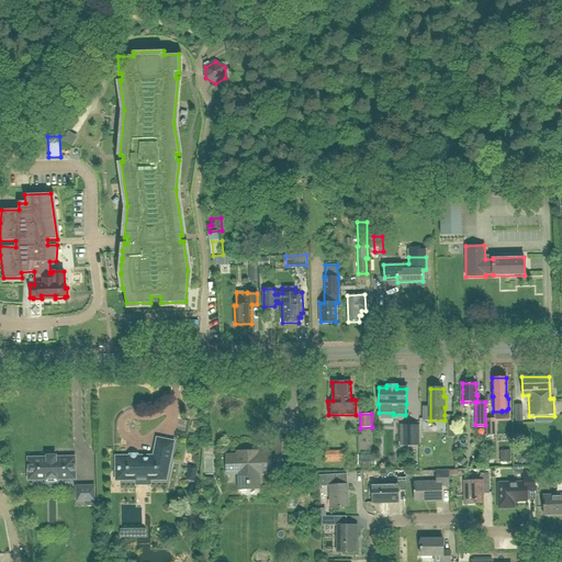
[(445,415),(445,420),(447,419),(447,437),(454,437),(454,415),(445,415)]
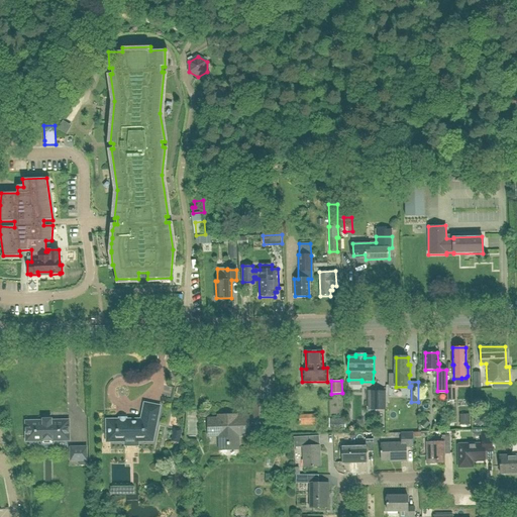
[(455,385),(447,385),(447,400),(456,400),(455,385)]
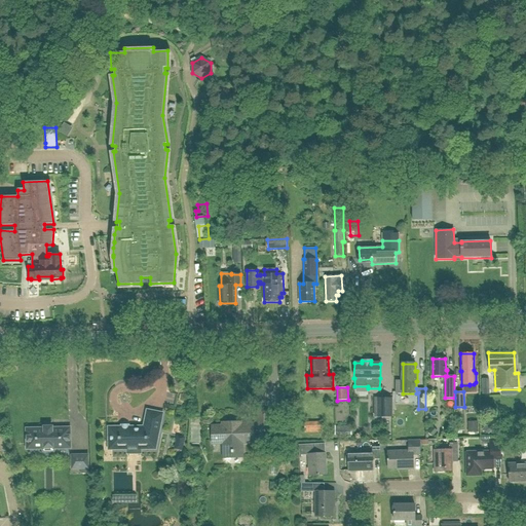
[(381,411),(391,411),(391,392),(381,392),(381,411)]
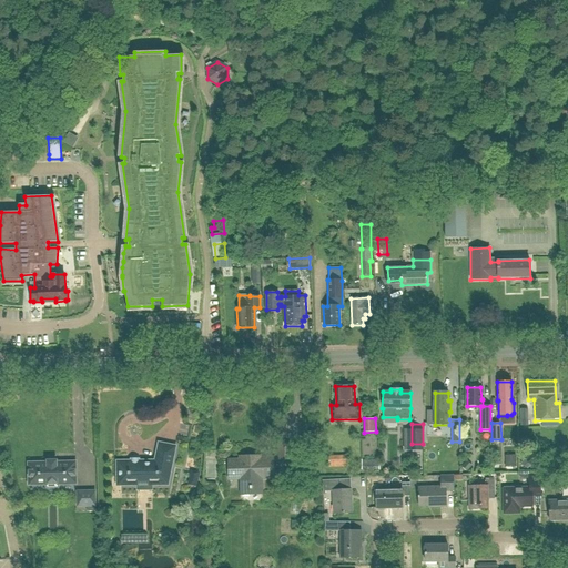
[(164,483),(172,445),(156,443),(153,460),(137,460),(135,460),(135,462),(129,462),(129,460),(128,460),(115,462),(115,473),(119,472),(119,484),(164,483)]
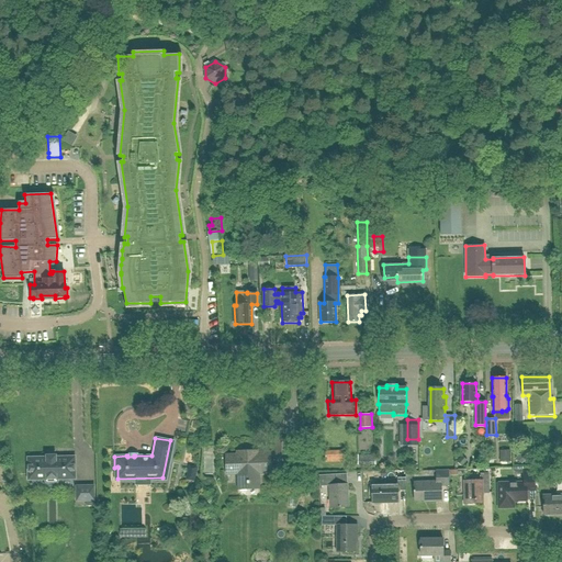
[(258,452),(258,450),(236,451),(236,454),(226,456),(227,474),(238,474),(238,483),(258,482),(258,473),(271,473),(271,467),(288,465),(287,439),(274,440),(276,453),(271,454),(271,452),(258,452)]
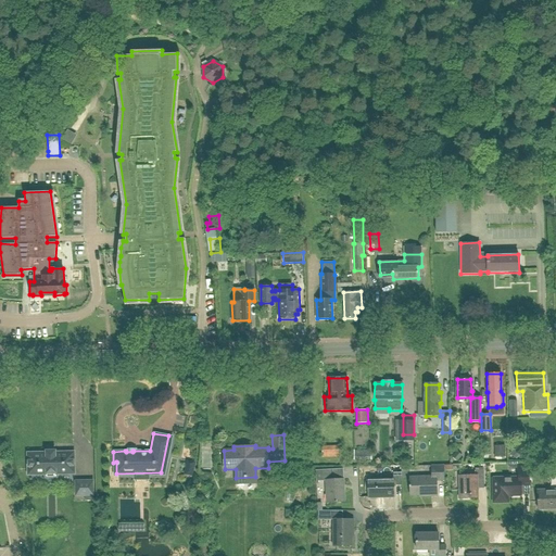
[(321,447),(323,458),(340,457),(339,446),(321,447)]
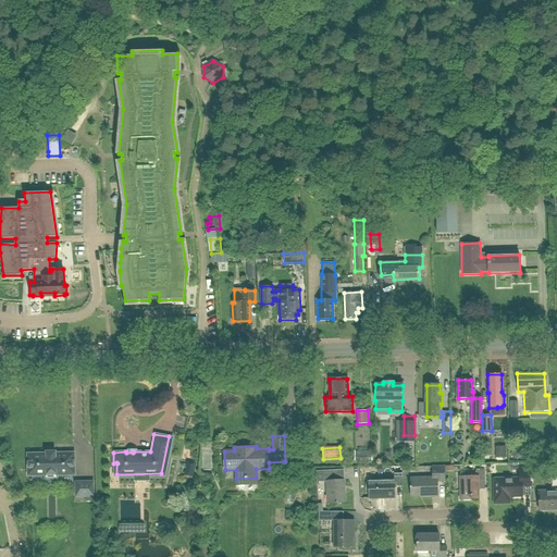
[(510,454),(517,460),(523,453),(517,447),(510,454)]
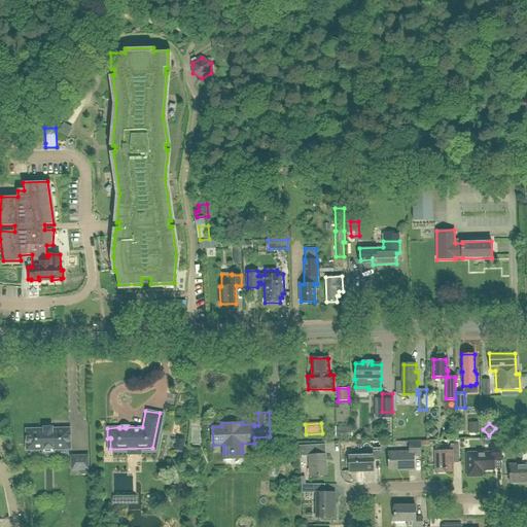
[(41,430),(25,430),(25,449),(41,449),(41,451),(51,451),(51,448),(67,448),(67,429),(49,429),(49,427),(48,427),(42,427),(41,427),(41,430)]
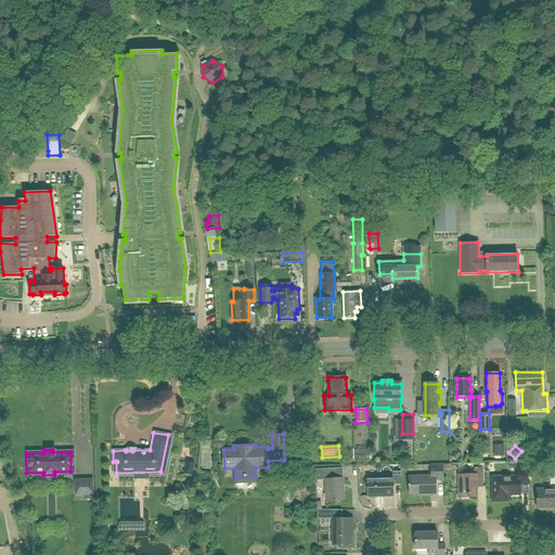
[(370,459),(370,450),(353,450),(353,459),(370,459)]
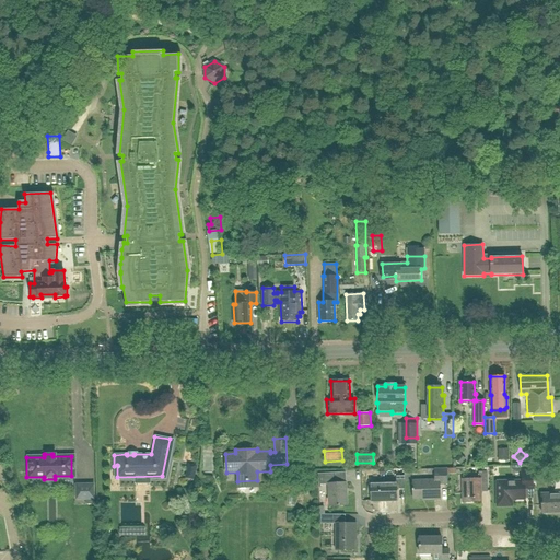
[(185,477),(194,479),(197,465),(188,463),(185,477)]
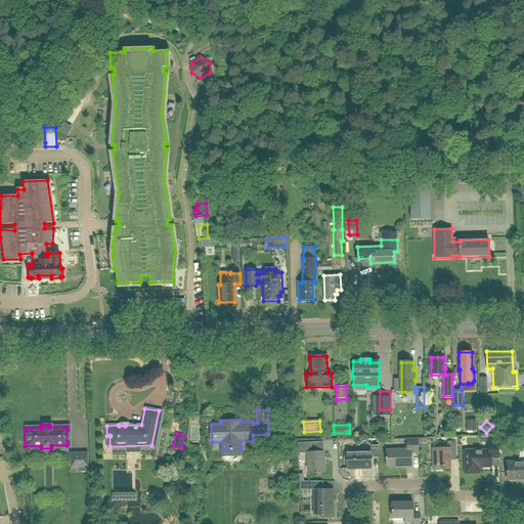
[(419,452),(419,442),(427,442),(427,438),(407,439),(407,440),(410,440),(411,449),(386,449),(386,459),(387,459),(387,467),(399,467),(399,468),(411,468),(411,453),(419,452)]
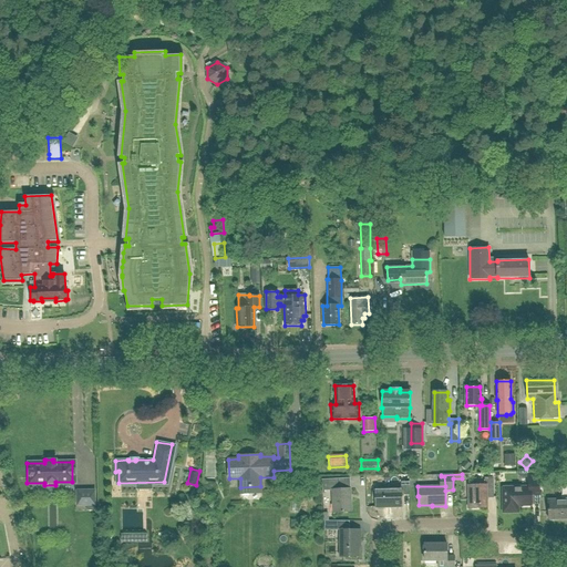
[(528,486),(506,487),(506,488),(504,490),(503,491),(504,496),(503,496),(503,513),(518,512),(518,506),(532,505),(532,497),(539,496),(539,474),(528,475),(528,486)]
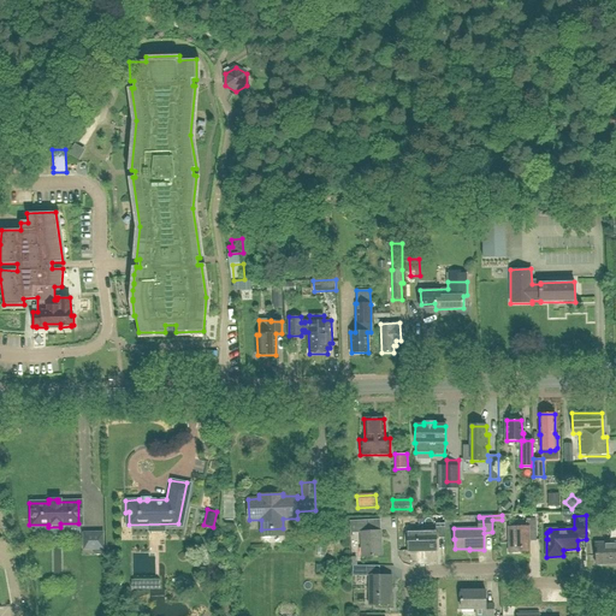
[(380,519),(367,520),(350,521),(350,535),(353,535),(353,532),(360,532),(362,556),(383,555),(381,531),(380,531),(380,519)]
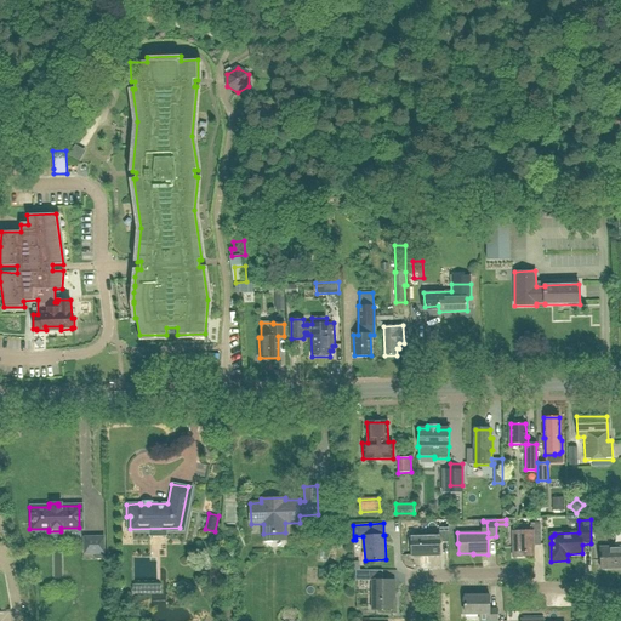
[(513,557),(534,557),(534,545),(541,545),(540,525),(530,525),(530,531),(513,531),(513,540),(516,540),(516,546),(513,546),(513,557)]
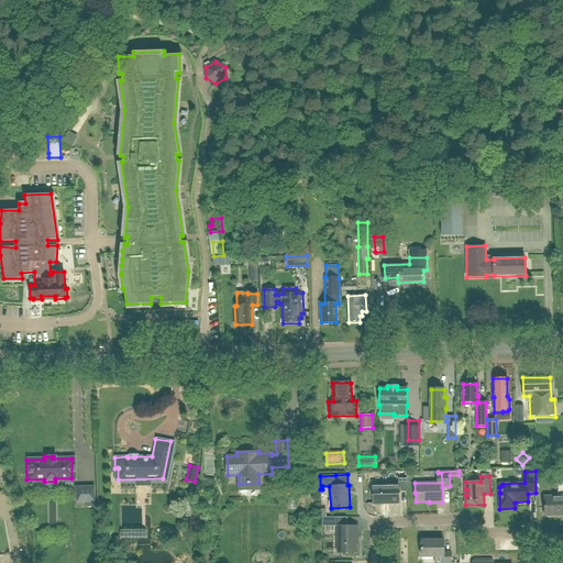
[(406,478),(398,478),(398,485),(373,485),(373,504),(399,504),(398,492),(407,490),(406,478)]
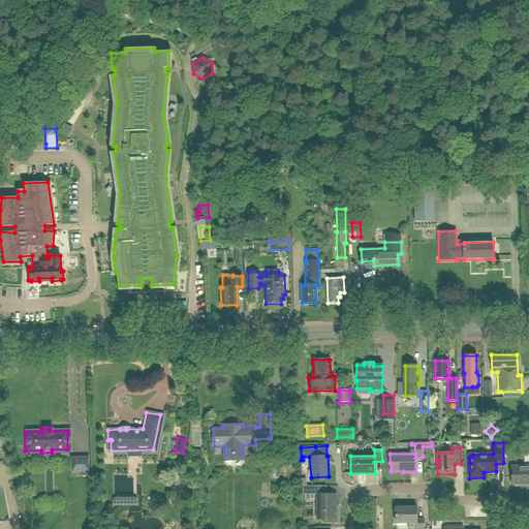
[(281,467),(282,457),(268,455),(262,454),(260,463),(266,464),(266,465),(281,467)]
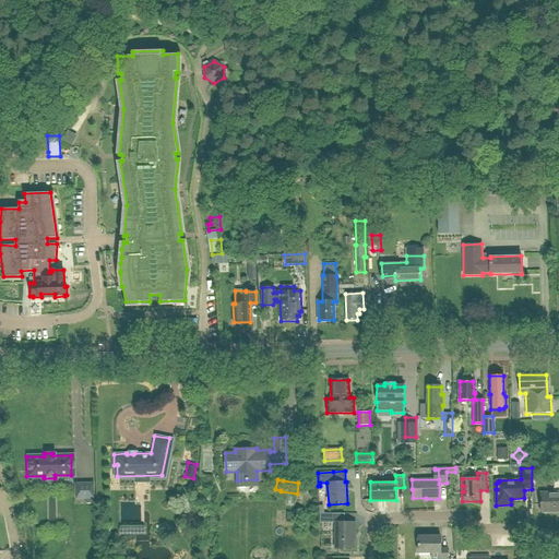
[(75,483),(75,500),(85,499),(85,503),(93,503),(93,499),(94,499),(94,483),(75,483)]
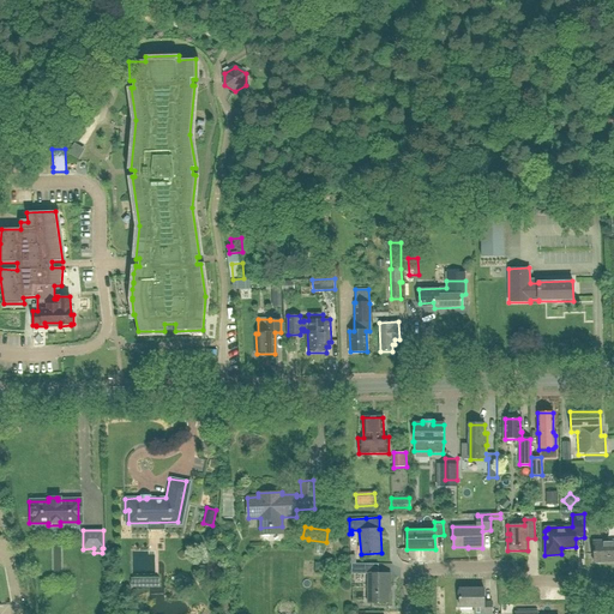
[(613,541),(594,542),(594,563),(613,560),(613,541)]
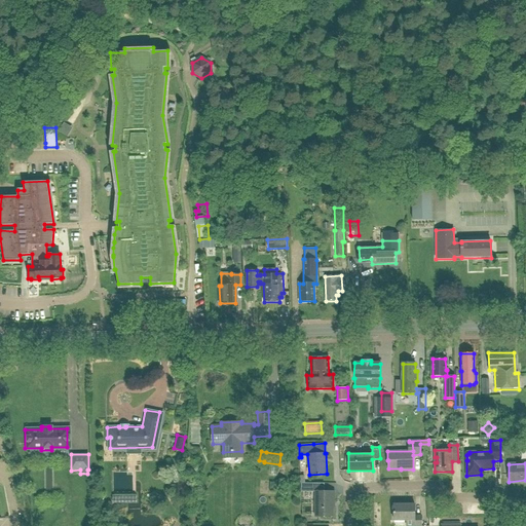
[(324,483),(305,483),(304,476),(299,476),(299,483),(301,483),(301,491),(305,491),(305,492),(315,492),(315,516),(333,516),(333,502),(335,502),(335,491),(324,491),(324,483)]
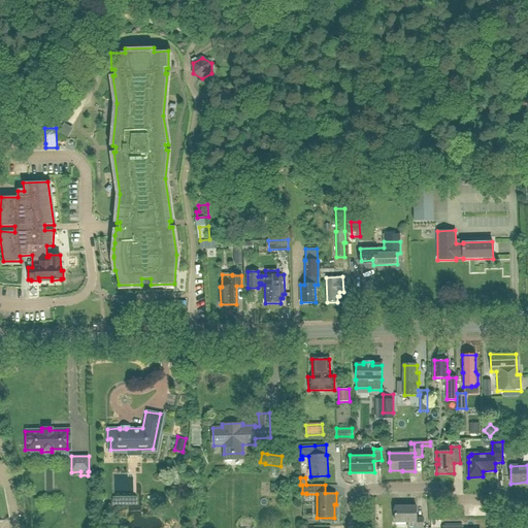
[(121,506),(136,505),(135,481),(120,482),(121,506)]
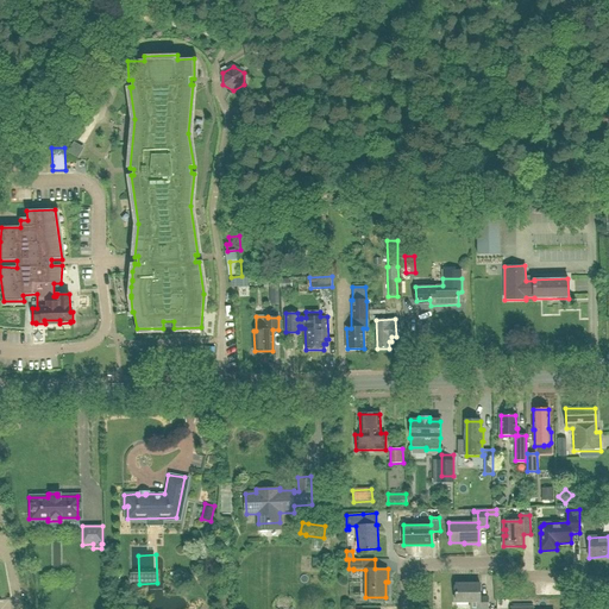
[(456,584),(457,602),(471,602),(471,608),(472,608),(489,608),(489,597),(479,597),(479,583),(456,584)]
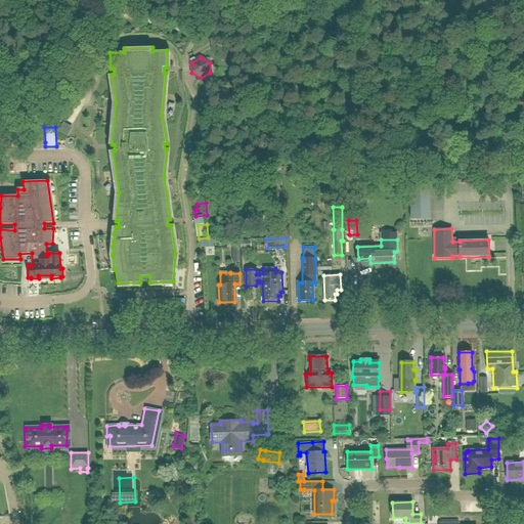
[(132,519),(143,519),(143,511),(132,511),(132,519)]
